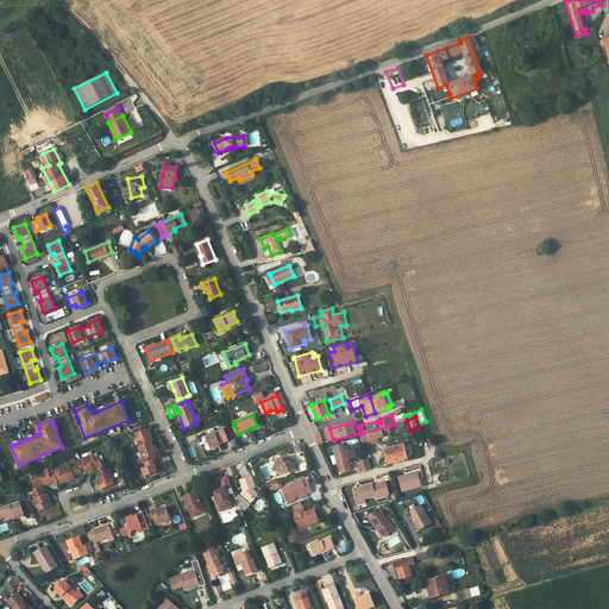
[(140,446),(151,441),(154,441),(149,428),(146,429),(144,425),(133,429),(135,432),(140,446)]
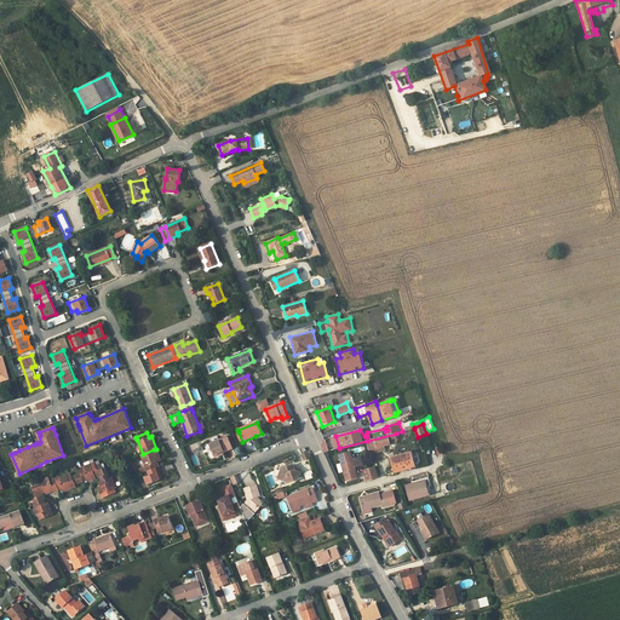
[(382,447),(384,446),(390,445),(389,443),(394,442),(396,443),(399,440),(396,434),(367,441),(369,449),(374,453),(375,452),(380,451),(382,447)]
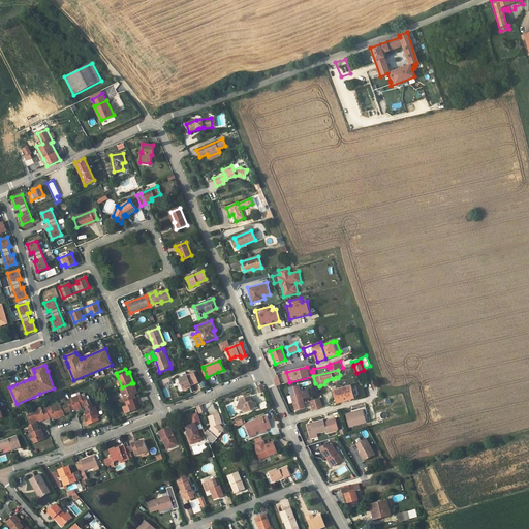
[(289,382),(286,372),(276,375),(274,380),(277,385),(289,382)]
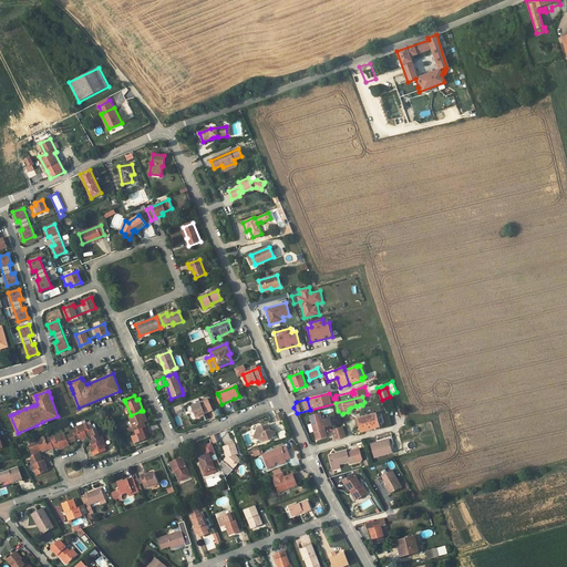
[(192,406),(196,418),(203,414),(213,411),(208,400),(192,406)]
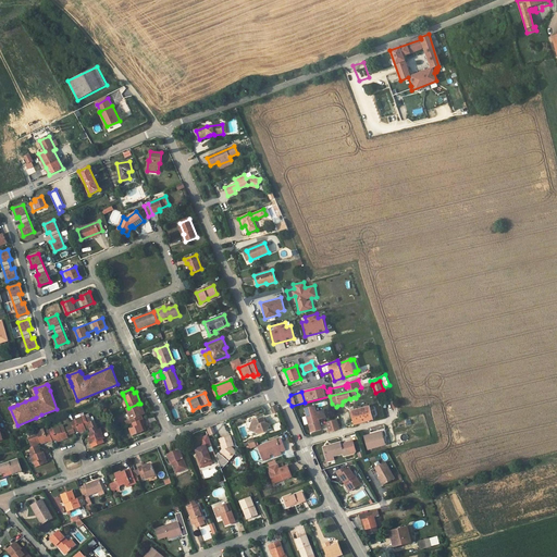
[(133,423),(143,420),(141,416),(143,416),(140,408),(138,404),(128,408),(126,408),(133,423)]
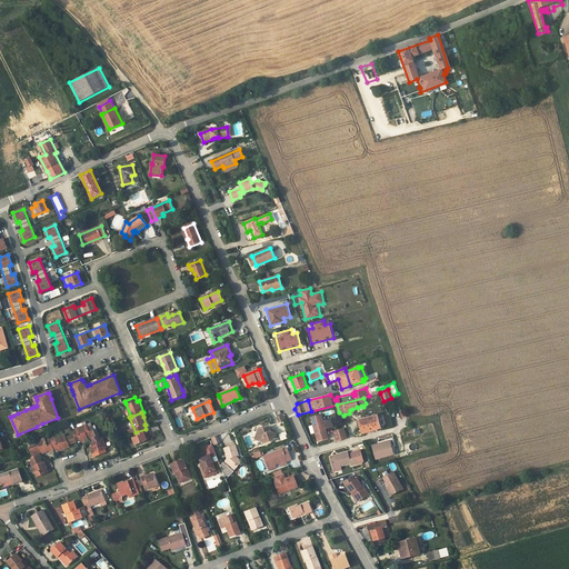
[(317,438),(320,440),(326,439),(327,436),(326,428),(332,427),(331,419),(323,421),(322,415),(312,417),(315,427),(316,427),(317,428),(315,428),(317,438)]
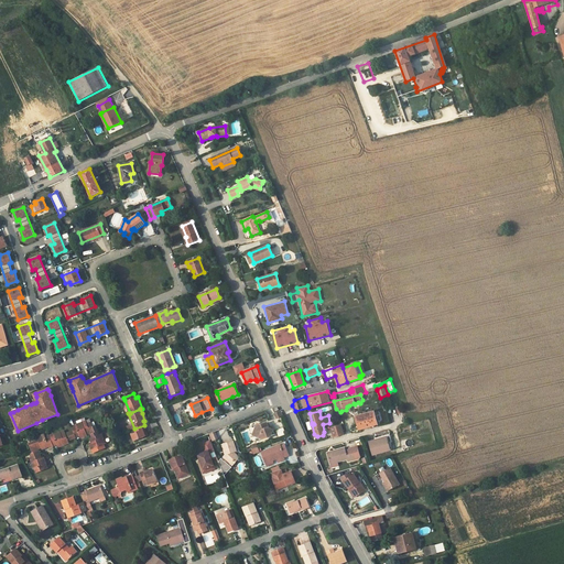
[(373,412),(371,412),(364,414),(355,418),(359,430),(378,425),(375,413),(373,412)]
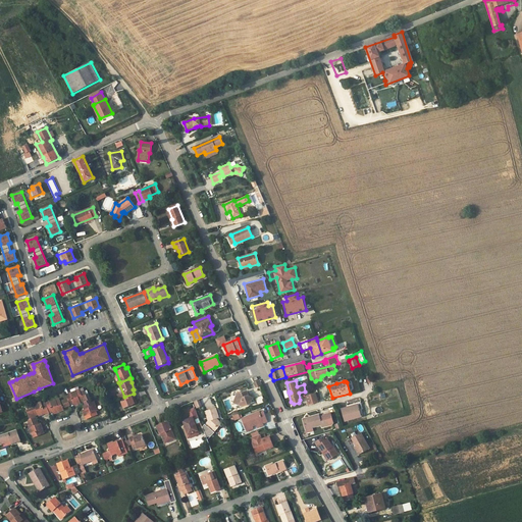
[(63,408),(70,405),(73,404),(74,406),(81,403),(81,402),(84,401),(84,402),(90,400),(88,395),(86,395),(84,390),(81,392),(80,389),(66,396),(67,399),(61,402),(57,403),(56,400),(50,403),(49,402),(46,403),(50,413),(53,412),(54,414),(64,410),(63,408)]
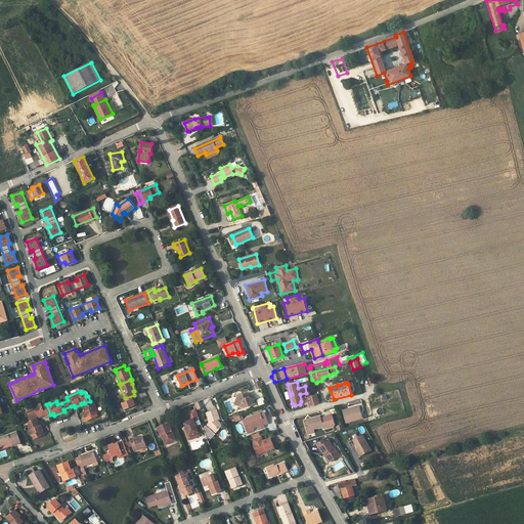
[(243,395),(241,394),(237,399),(236,399),(234,404),(244,408),(255,404),(254,400),(252,400),(250,395),(250,394),(248,394),(248,393),(243,395)]
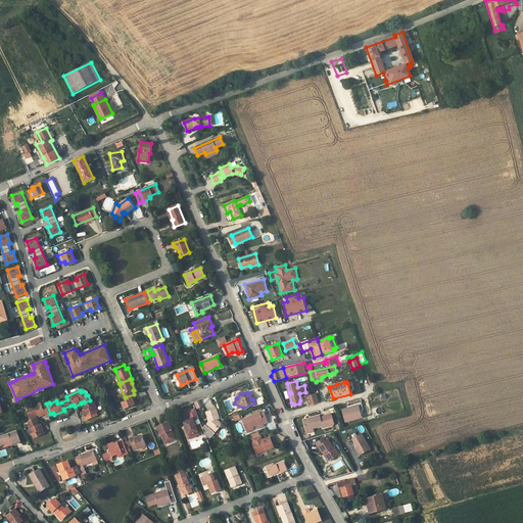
[(134,394),(125,397),(126,401),(122,402),(125,410),(137,405),(134,398),(136,397),(134,394)]
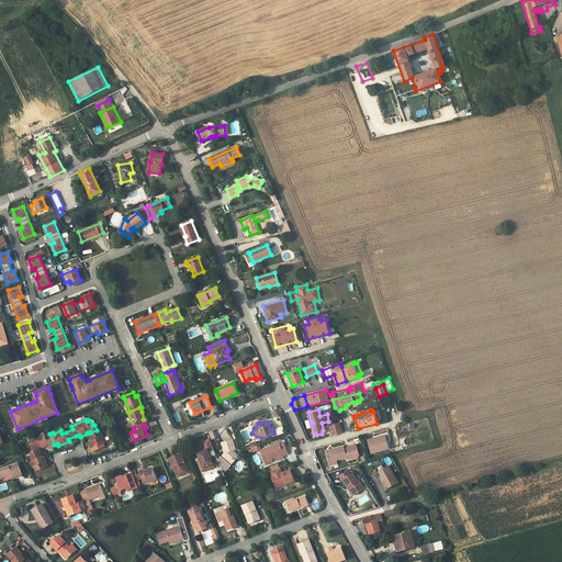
[(329,427),(333,435),(343,433),(339,424),(329,427)]
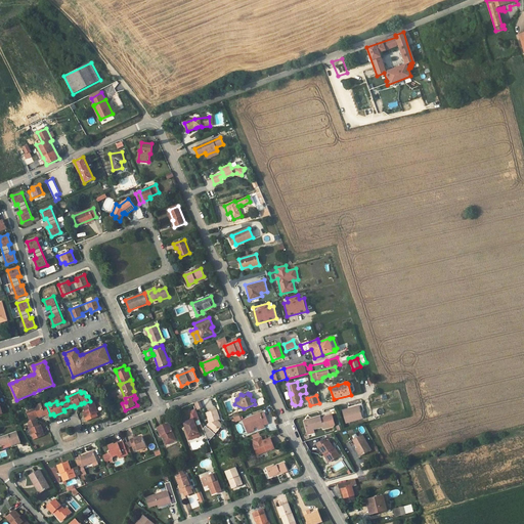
[(256,400),(259,406),(265,403),(263,397),(256,400)]
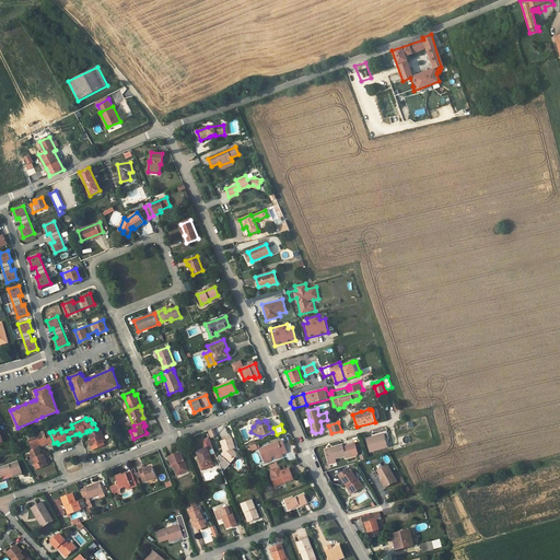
[(91,434),(90,435),(91,439),(89,440),(93,451),(104,445),(103,442),(104,442),(101,431),(98,431),(97,428),(96,429),(90,431),(91,434)]
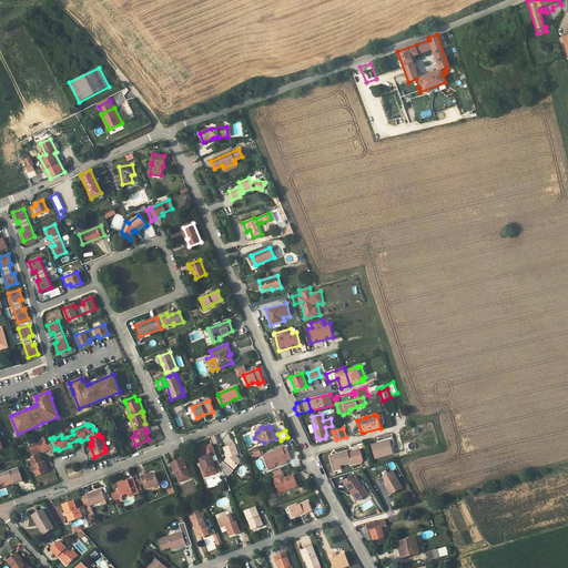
[(50,450),(54,449),(50,438),(46,440),(44,437),(37,440),(38,443),(34,444),(29,446),(32,456),(39,454),(38,452),(41,450),(42,453),(49,449),(50,450)]
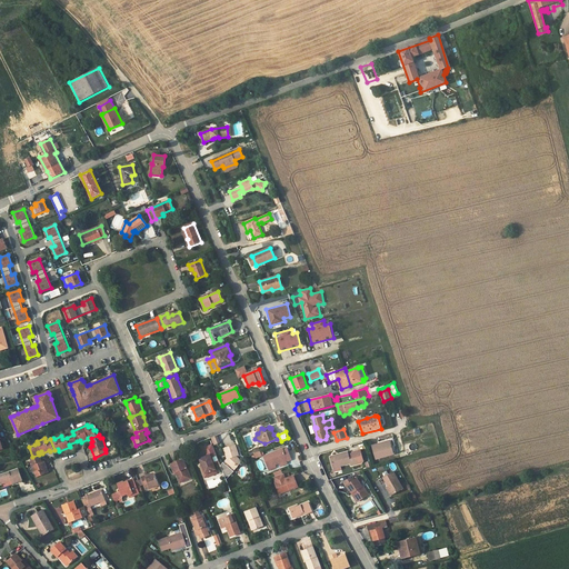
[(380,441),(380,443),(390,441),(392,448),(389,449),(391,456),(397,453),(396,448),(396,446),(393,438),(380,441)]
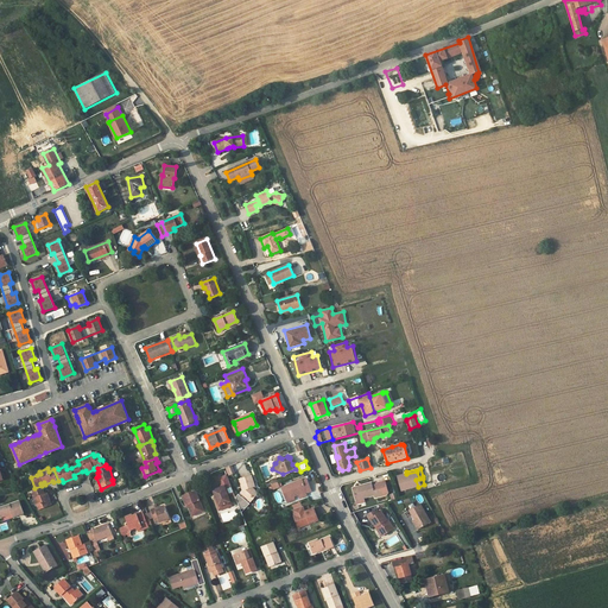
[(401,492),(418,487),(416,480),(419,479),(417,472),(406,474),(398,476),(401,492)]
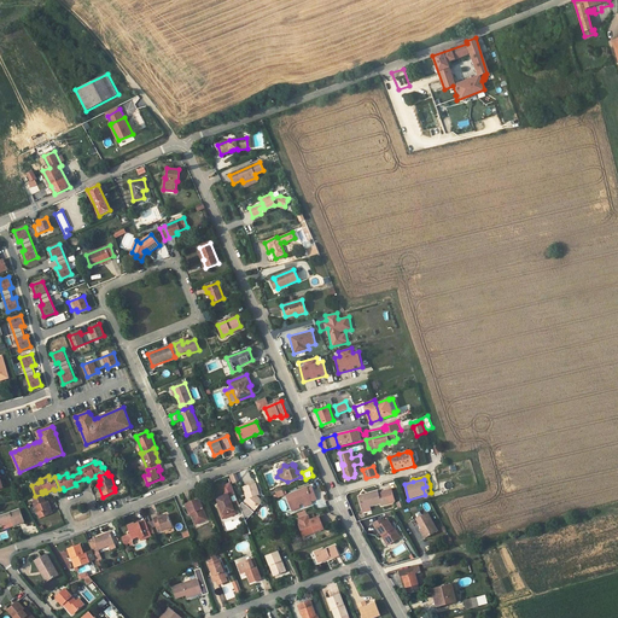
[(216,499),(220,505),(225,518),(231,516),(229,512),(234,509),(228,494),(234,491),(231,483),(222,487),(225,495),(216,499)]
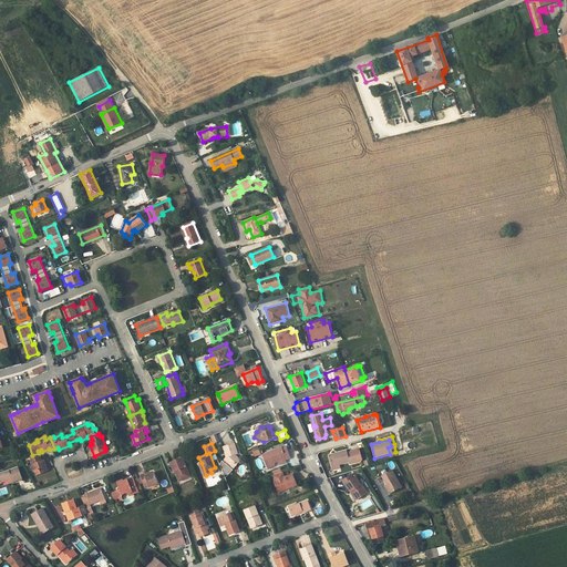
[(236,463),(237,465),(241,461),(236,456),(235,455),(238,454),(235,443),(224,446),(227,457),(224,460),(233,466),(236,463)]
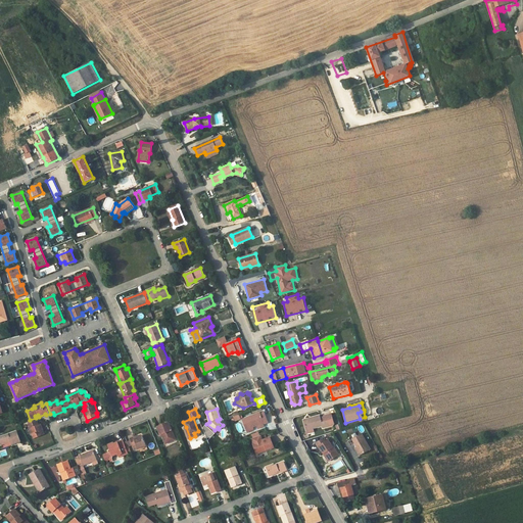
[(252,428),(257,426),(263,424),(264,424),(264,425),(268,423),(264,413),(260,414),(259,413),(242,420),(246,430),(252,428)]
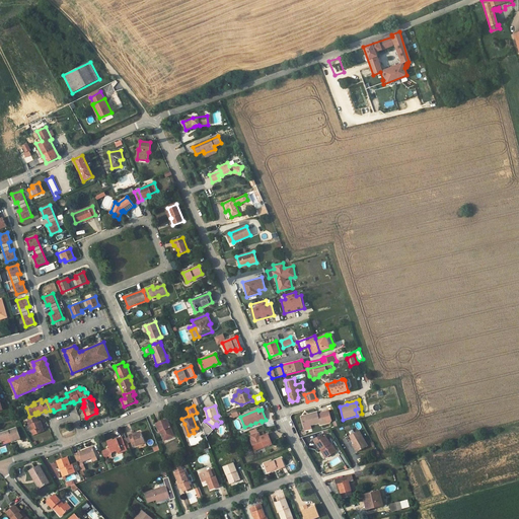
[(304,427),(310,425),(319,423),(319,424),(329,421),(330,420),(328,412),(321,414),(318,415),(317,413),(301,417),(304,427)]
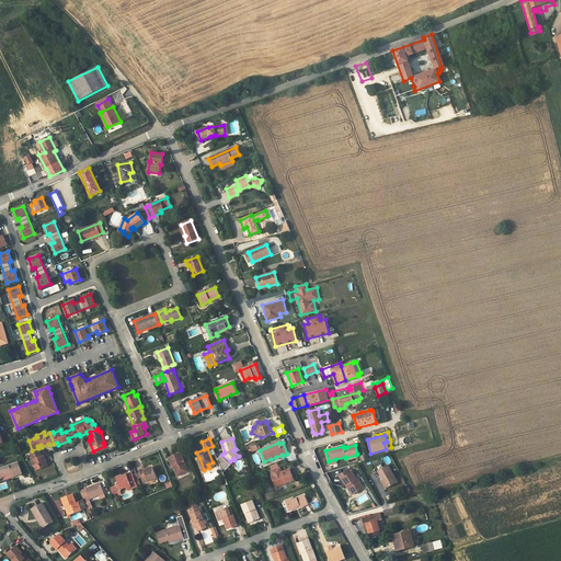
[(32,450),(31,450),(32,454),(31,455),(32,459),(34,467),(35,467),(36,470),(47,466),(43,455),(41,455),(38,448),(32,450)]
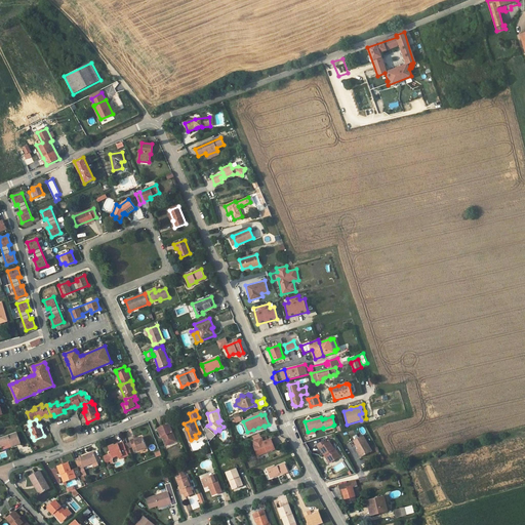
[(169,443),(170,444),(176,442),(169,423),(158,429),(161,437),(162,437),(165,444),(169,443)]
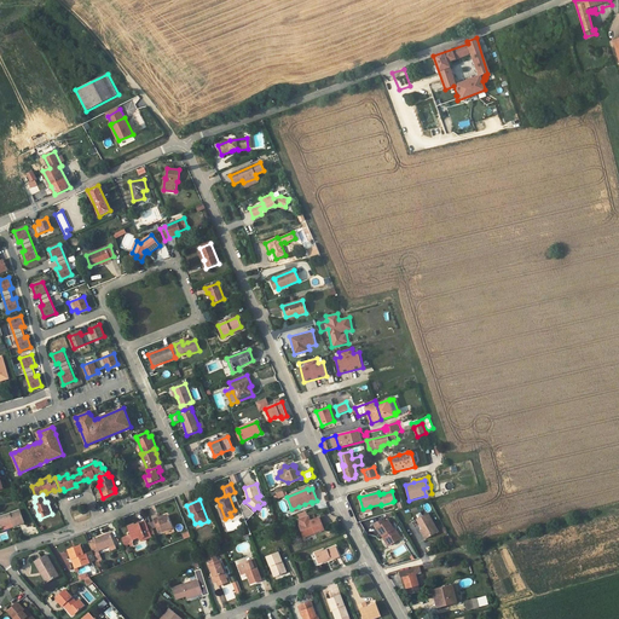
[(13,524),(15,526),(24,522),(19,510),(0,518),(0,522),(1,528),(13,524)]
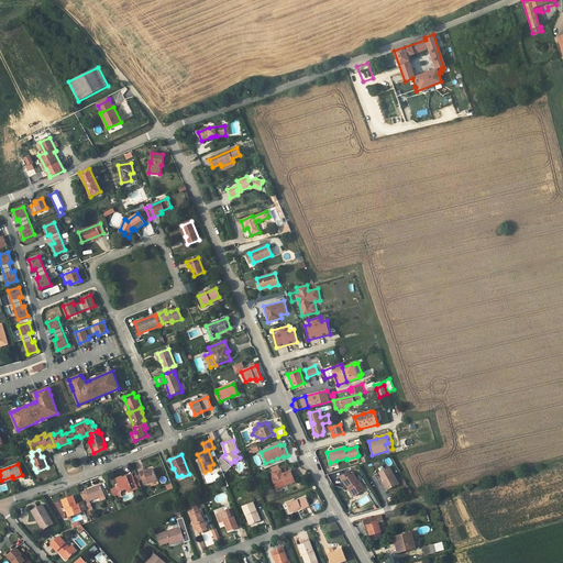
[(379,473),(385,482),(389,489),(398,484),(389,467),(379,473)]
